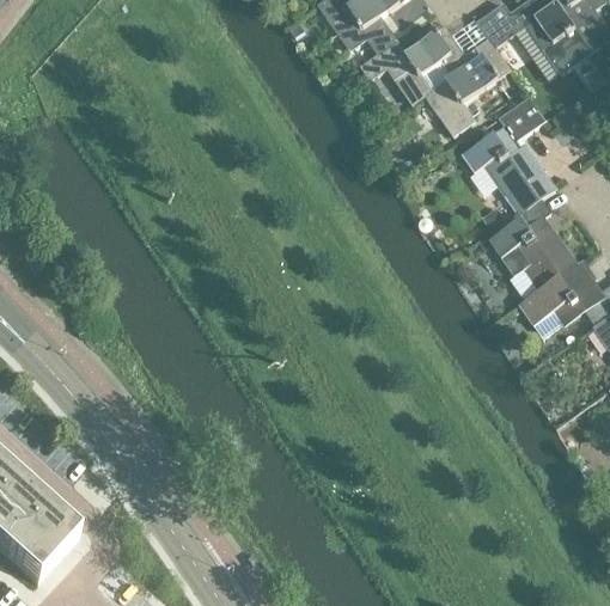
[(354,0),(347,6),(342,0),(321,0),(316,4),(348,50),(365,38),(376,54),(396,40),(378,16),(401,0),(354,0)]
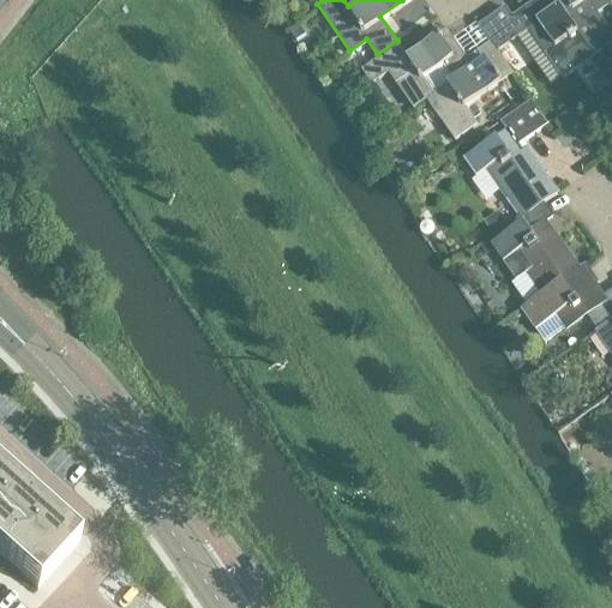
[(503,2),(477,20),(490,37),(489,37),(496,47),(537,18),(553,42),(543,49),(561,74),(593,52),(557,0),(528,0),(510,13),(503,2)]
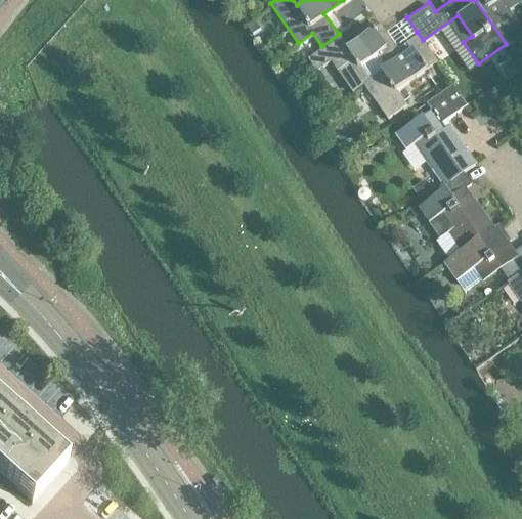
[(475,0),(506,44),(521,32),(521,28),(503,0),(475,0)]
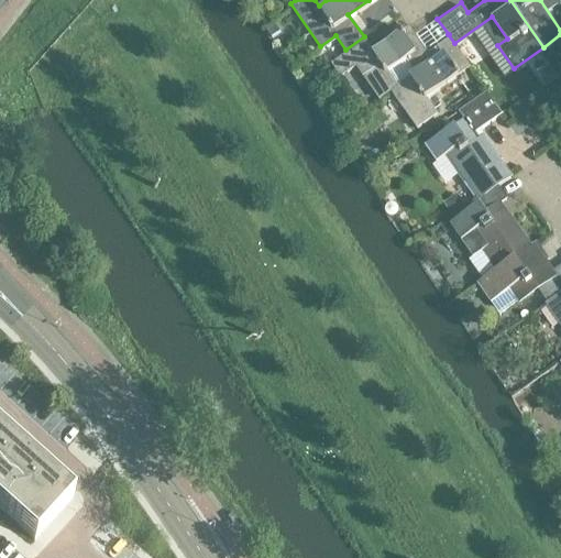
[(364,36),(345,50),(330,61),(343,80),(358,70),(376,97),(388,89),(431,58),(428,54),(407,24),(373,48),(364,36)]
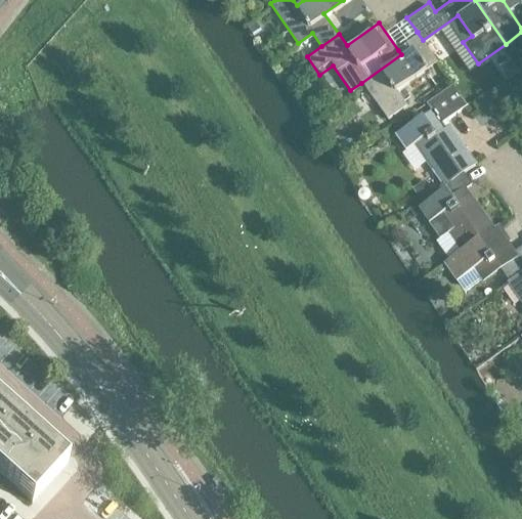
[(401,54),(361,83),(386,118),(404,104),(394,89),(436,59),(423,40),(417,32),(405,40),(407,43),(398,50),(401,54)]
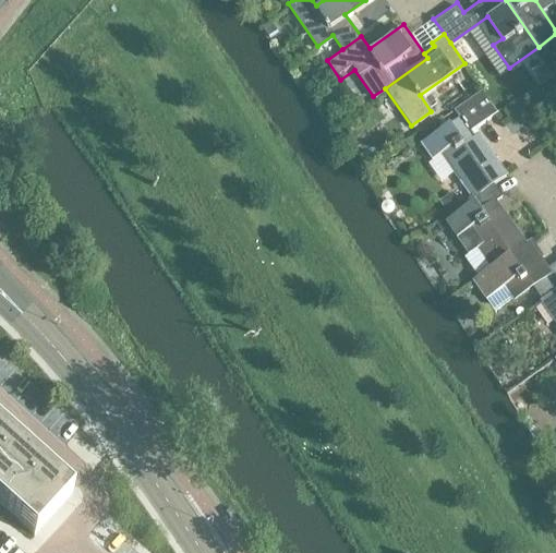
[(473,124),(496,109),(481,87),(454,107),(460,116),(421,143),(432,158),(440,152),(471,195),(492,181),(506,171),(473,124)]
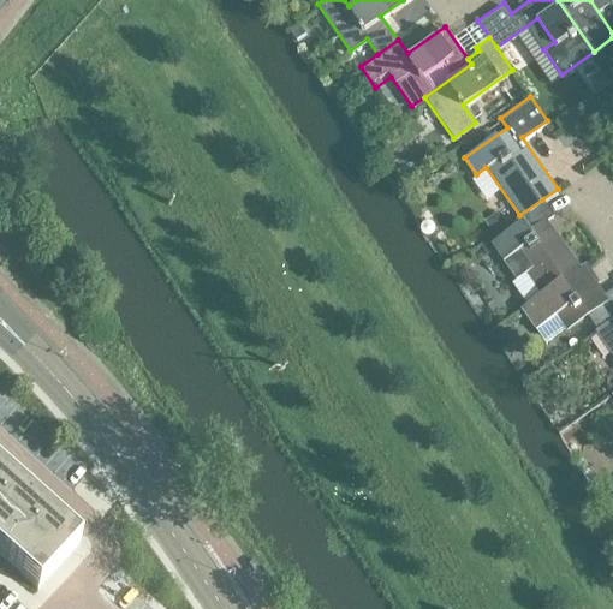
[(557,221),(542,199),(519,215),(512,220),(516,225),(492,242),(504,258),(513,251),(541,292),(578,264),(551,225),(557,221)]
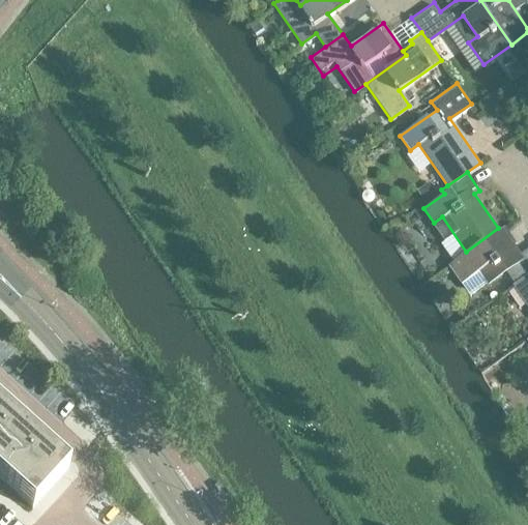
[(501,226),(498,228),(466,252),(448,263),(461,281),(478,268),(487,282),(506,268),(516,281),(527,271),(527,246),(520,253),(501,226)]
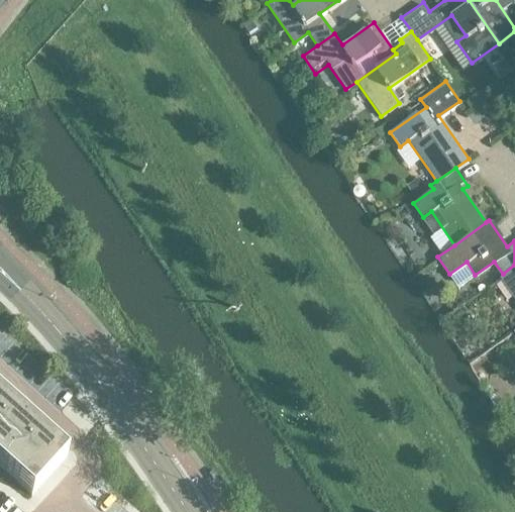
[(514,265),(503,274),(500,277),(514,298),(514,265)]
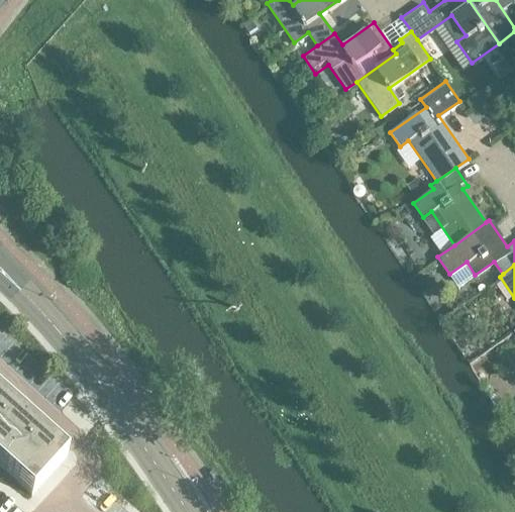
[(0,465),(30,492),(59,459),(65,453),(64,452),(58,458),(0,406),(0,465)]
